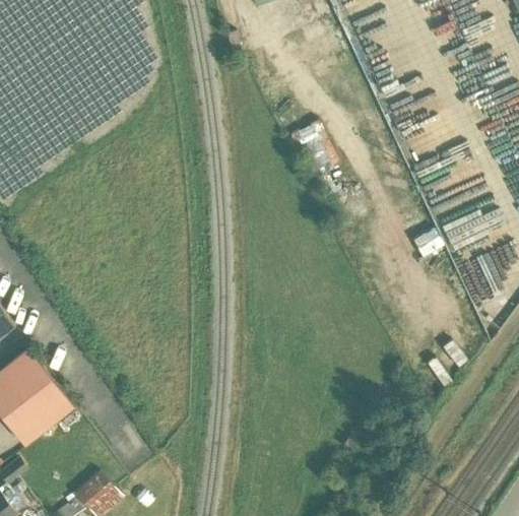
[(311,29),(317,54),(329,51),(322,26),(311,29)]
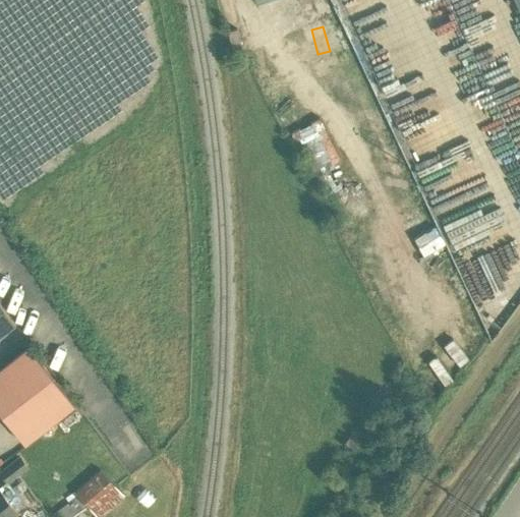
[(262,92),(277,83),(273,75),(257,82),(262,92)]
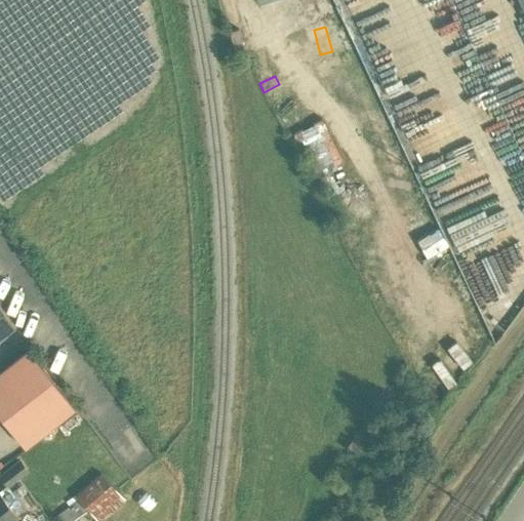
[(318,117),(293,128),(314,172),(334,163),(324,142),(328,139),(318,117)]
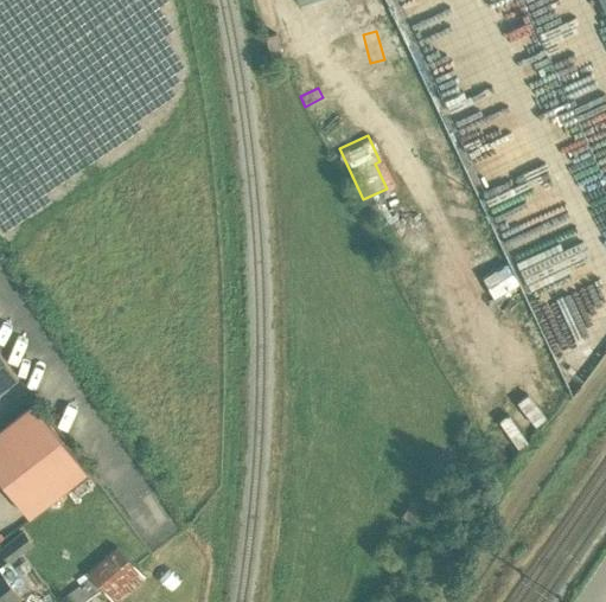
[(0,395),(17,382),(0,359),(0,395)]
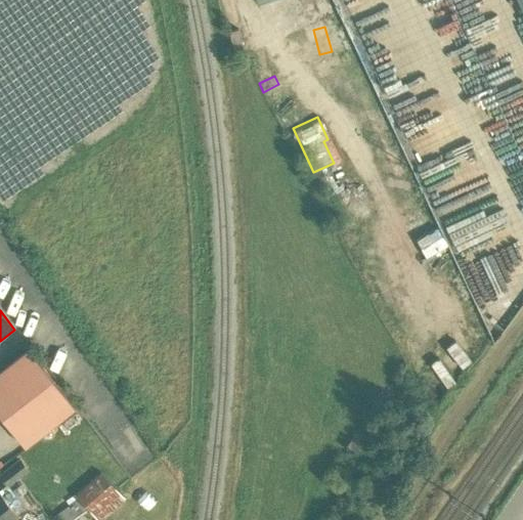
[(0,374),(0,417),(25,449),(75,410),(29,352),(0,374)]
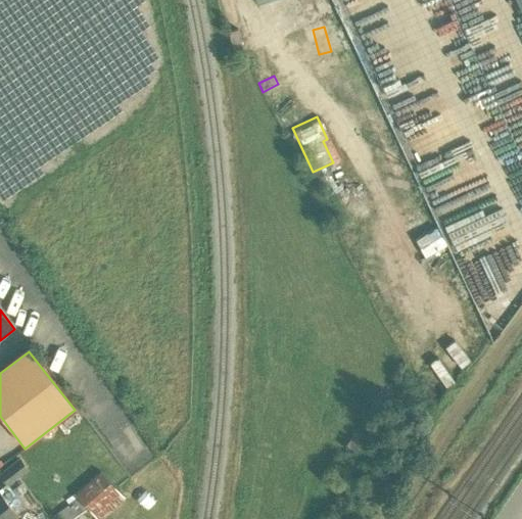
[(413,383),(426,402),(453,383),(438,365),(413,383)]
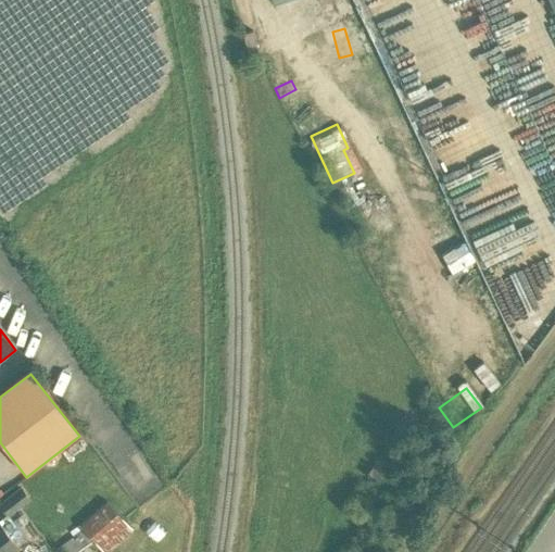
[(21,491),(1,506),(9,517),(29,501),(21,491)]
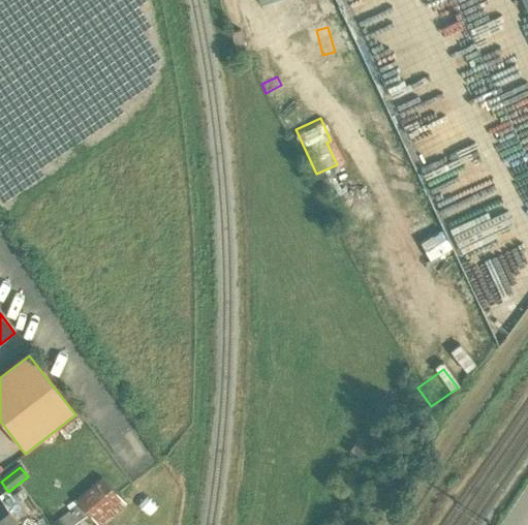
[(102,480),(76,502),(96,524),(105,524),(127,504),(102,480)]
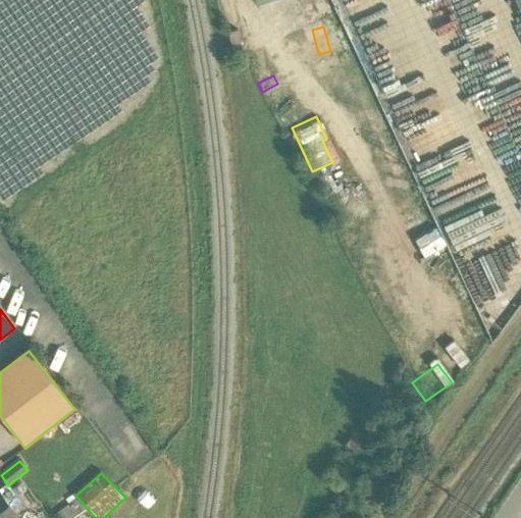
[(17,517),(0,495),(0,517),(17,517)]
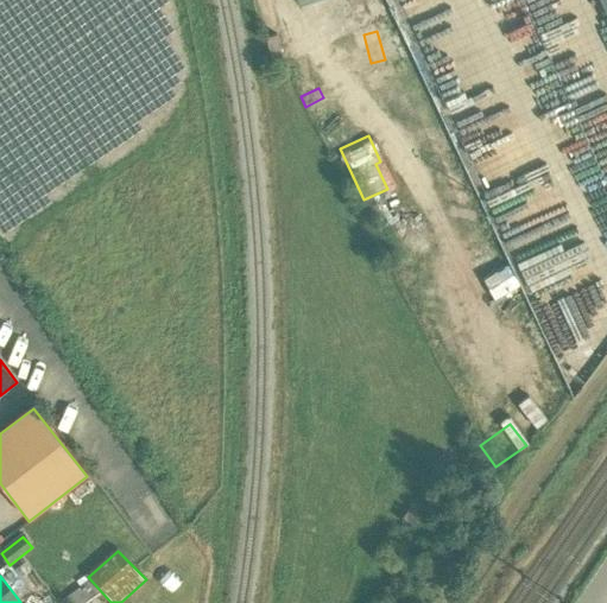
[(92,582),(64,601),(65,602),(90,602),(101,595),(92,582)]
